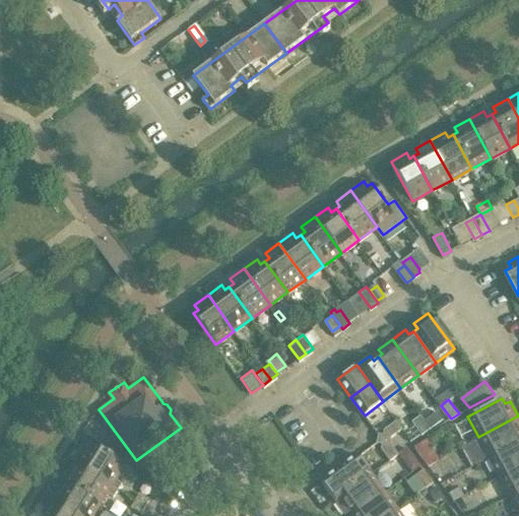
[(425,420),(431,428),(444,418),(438,410),(425,420)]
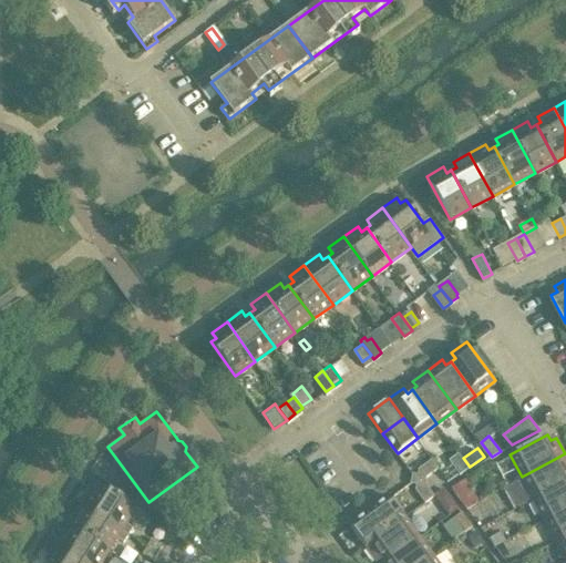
[(470,467),(463,458),(459,452),(450,459),(461,473),(470,467)]
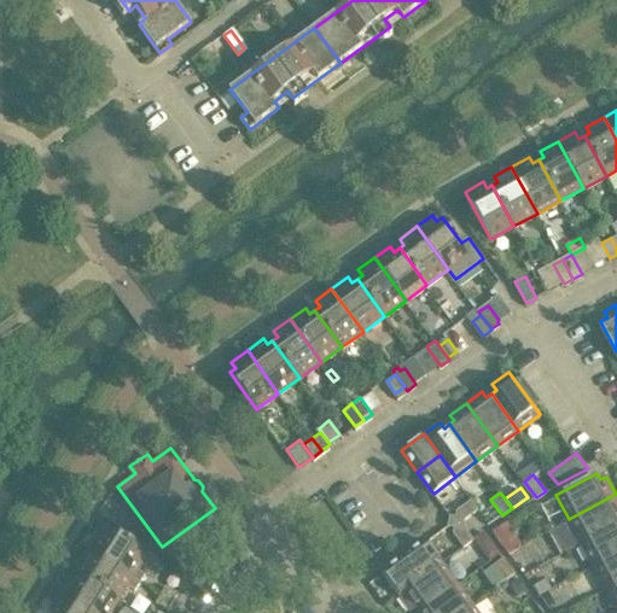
[(616,494),(569,519),(581,542),(616,523),(616,494)]
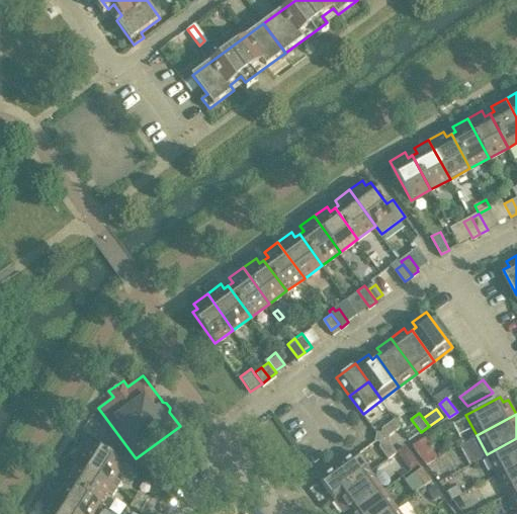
[(396,417),(384,427),(382,433),(391,434),(401,425),(396,417)]
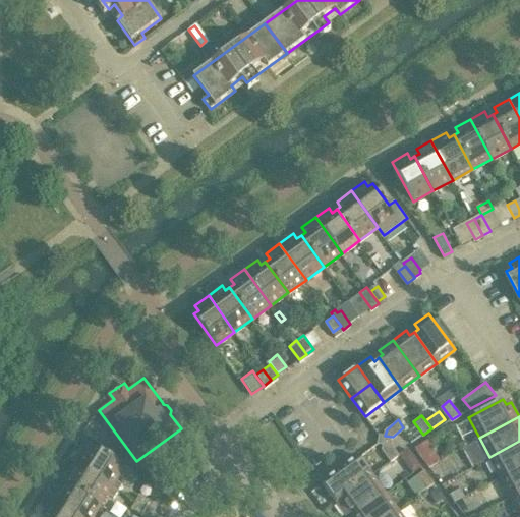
[(426,438),(415,445),(429,466),(441,459),(426,438)]
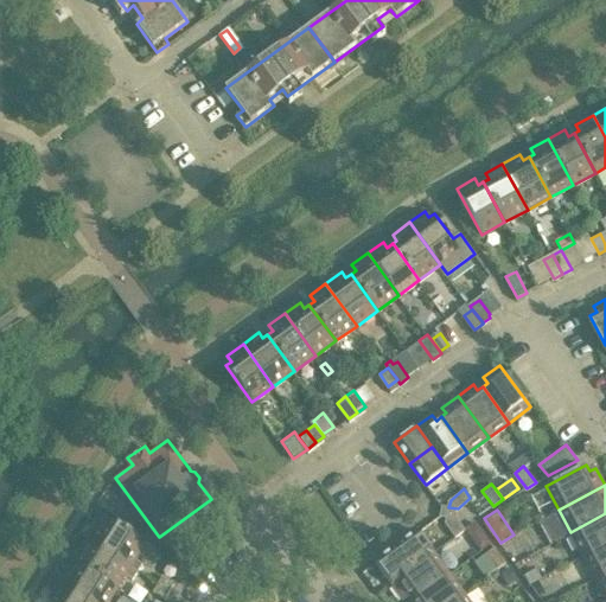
[(605,513),(571,532),(584,555),(605,543),(605,513)]
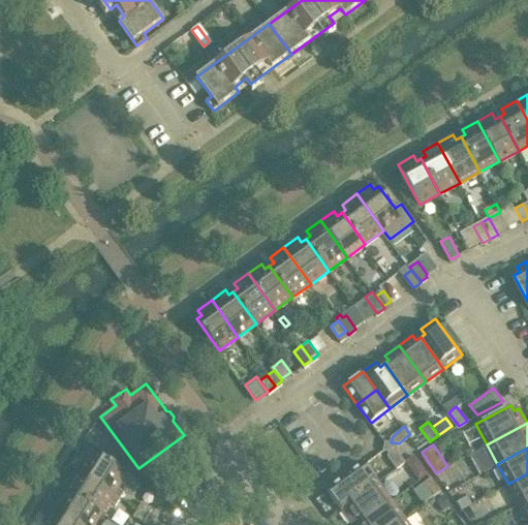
[(398,449),(390,449),(387,455),(398,467),(406,461),(398,449)]
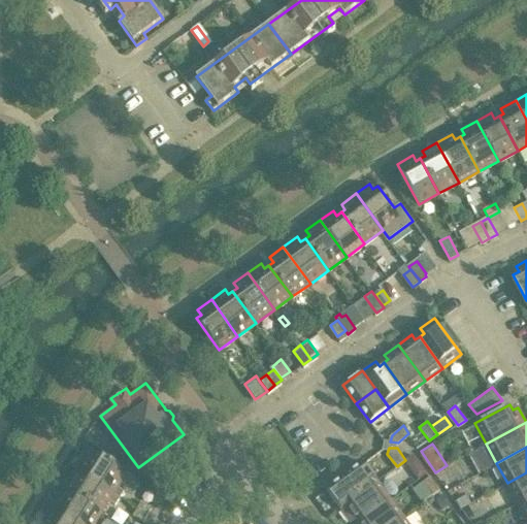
[(85,454),(75,468),(113,492),(121,497),(125,490),(119,486),(127,472),(93,452),(90,457),(85,454)]
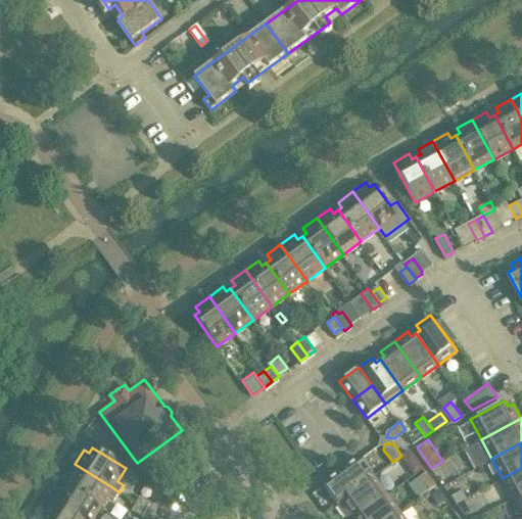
[(360,456),(341,469),(356,488),(374,475),(360,456)]
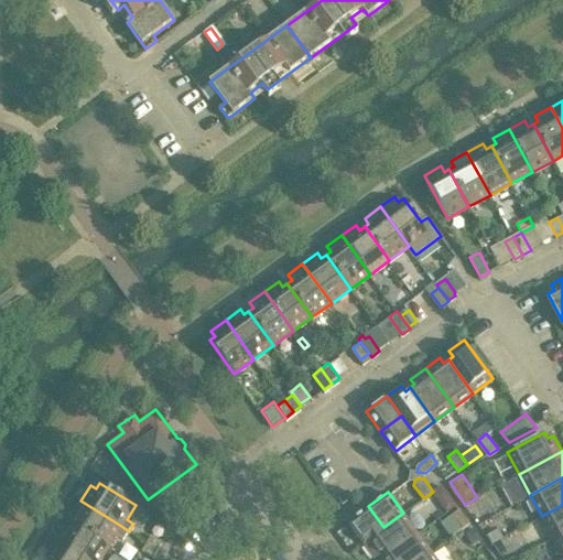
[(442,505),(447,513),(456,505),(451,498),(442,505)]
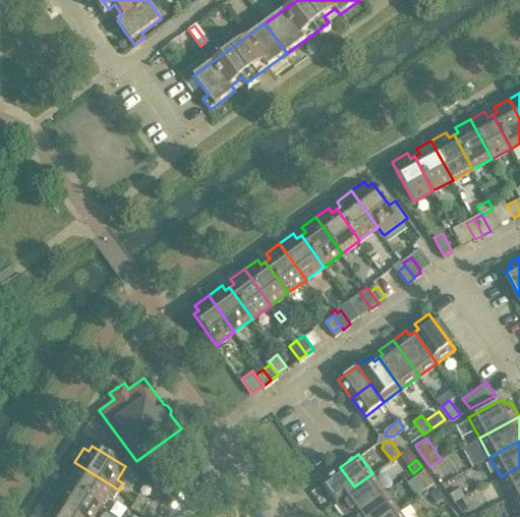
[(71,479),(68,483),(101,504),(108,493),(115,497),(119,491),(117,490),(74,462),(65,476),(71,479)]
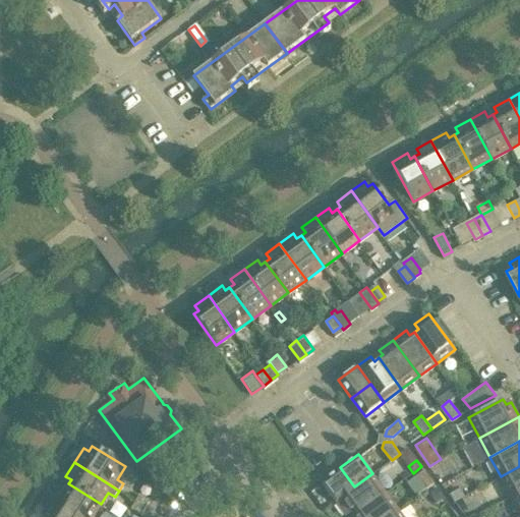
[(519,466),(501,476),(511,496),(519,491),(519,466)]
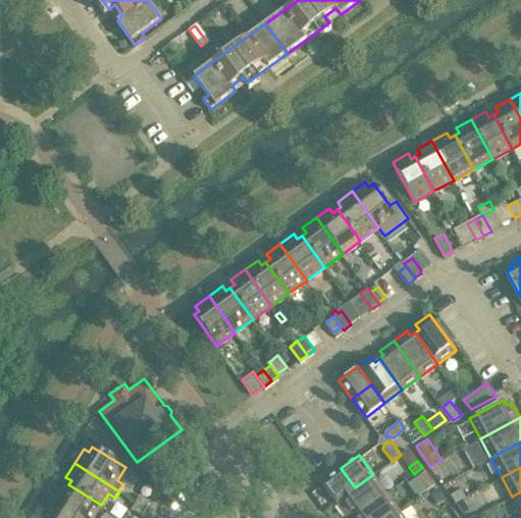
[(355,487),(341,468),(323,481),(336,500),(355,487)]
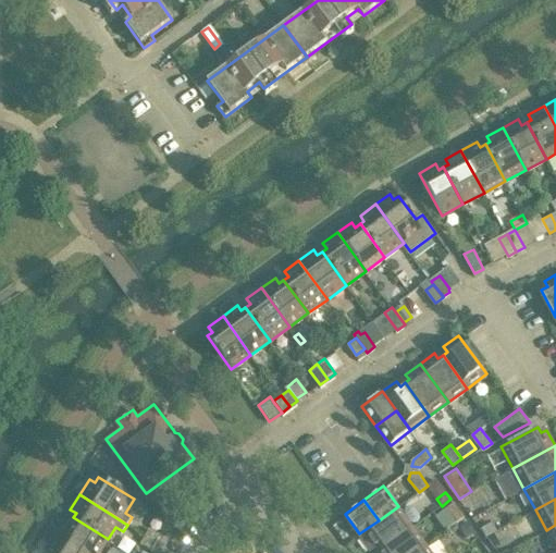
[(464,518),(453,503),(446,508),(457,524),(464,518)]
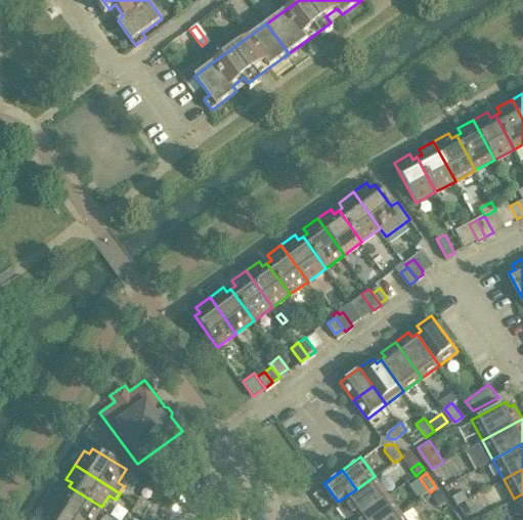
[(375,476),(356,489),(338,502),(348,516),(353,512),(356,517),(387,493),(375,476)]
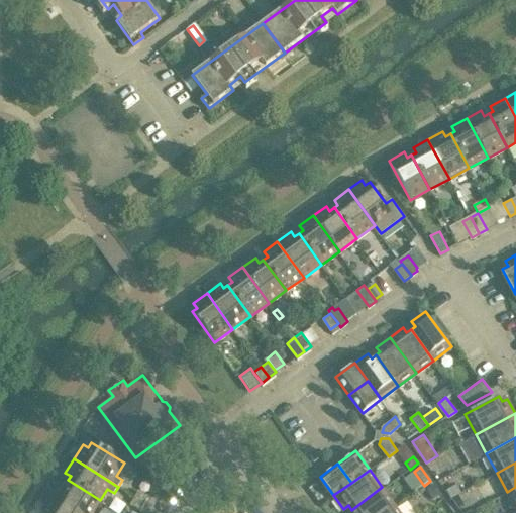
[(60,481),(50,496),(78,512),(93,512),(92,512),(100,500),(68,480),(65,484),(60,481)]
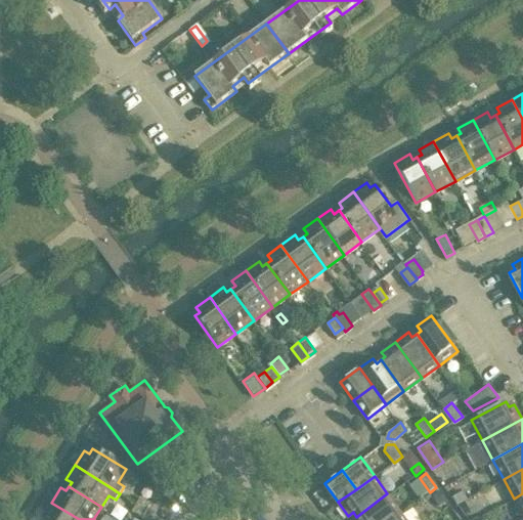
[(447,502),(439,490),(433,495),(440,506),(447,502)]
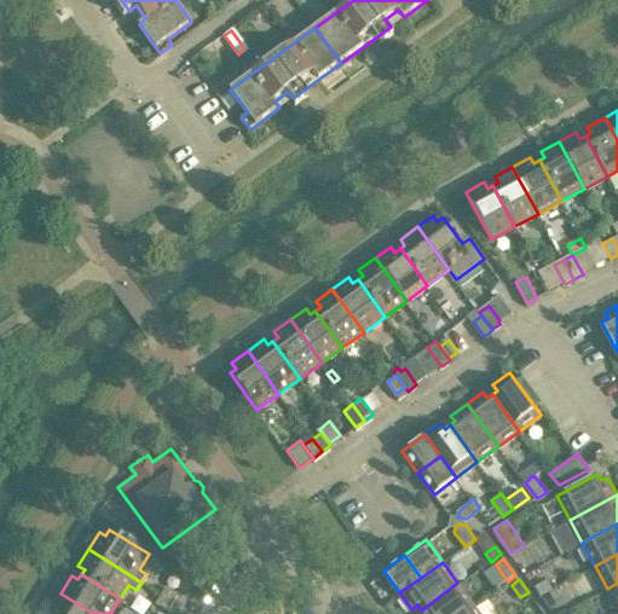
[(547,579),(535,585),(541,596),(553,590),(547,579)]
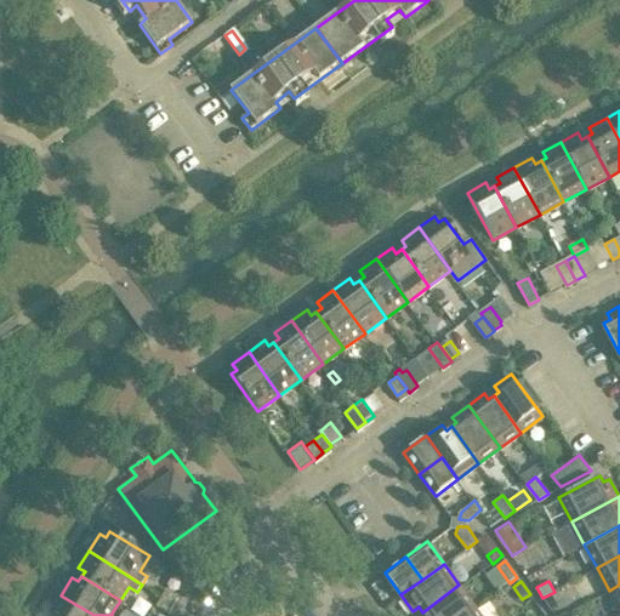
[(459,585),(422,612),(425,615),(460,615),(475,606),(459,585)]
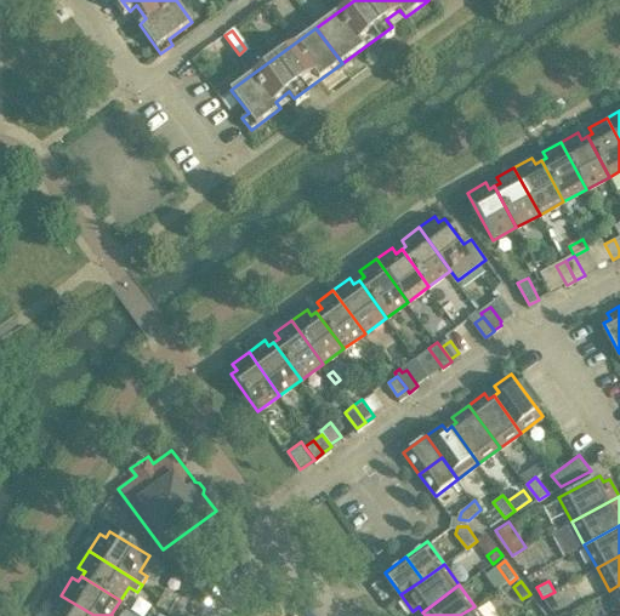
[(619,585),(609,591),(619,610),(619,585)]
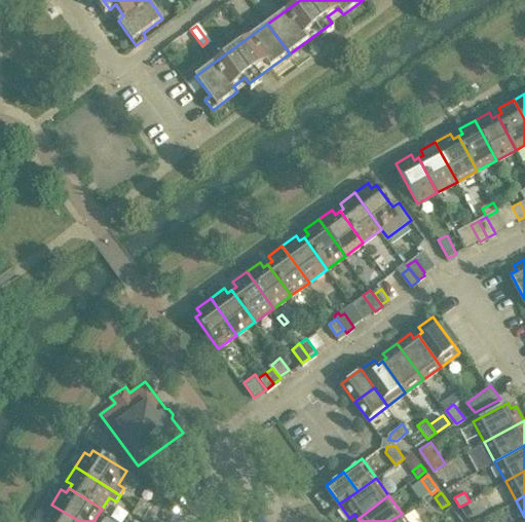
[(142,497),(137,506),(147,512),(152,504),(142,497)]
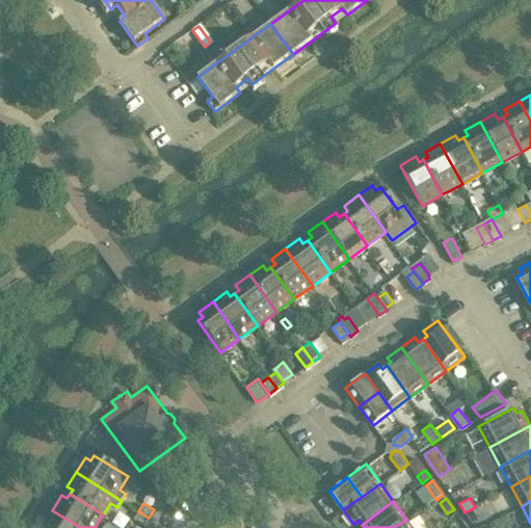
[(80,527),(52,510),(43,524),(48,527),(80,527)]
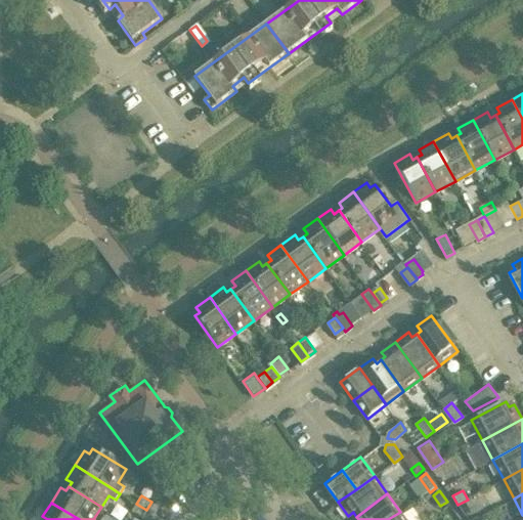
[(466,503),(460,507),(466,516),(472,512),(466,503)]
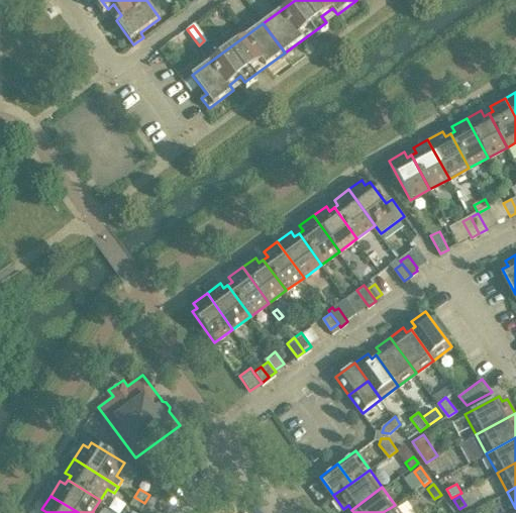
[(134,497),(130,503),(140,510),(144,503),(134,497)]
